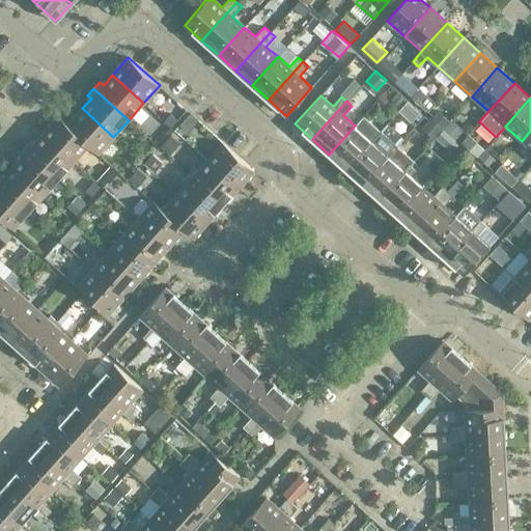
[(113,137),(82,108),(67,124),(58,116),(58,117),(99,154),(113,137)]
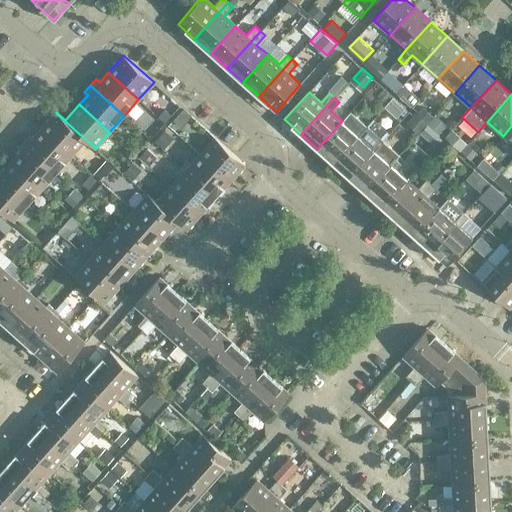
[(183,109),(172,121),(180,129),(191,116),(183,109)]
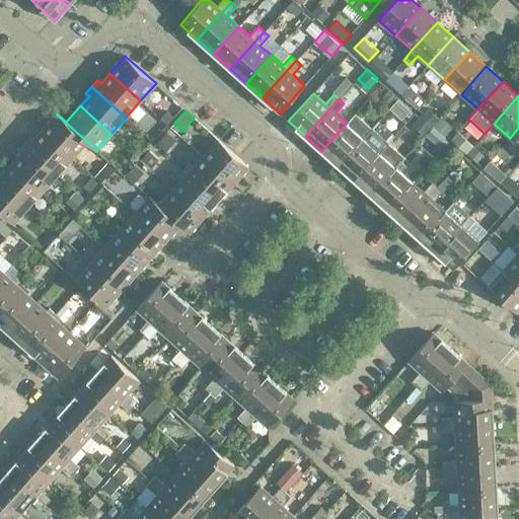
[(338,165),(371,128),(355,114),(347,123),(321,151),(338,165)]
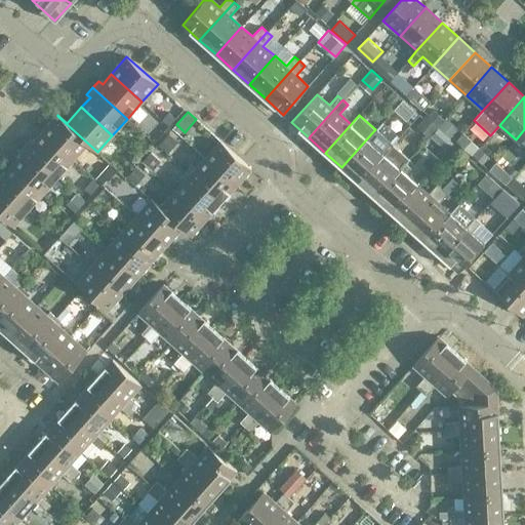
[(97,152),(57,116),(42,132),(73,160),(87,144),(96,152),(97,152)]
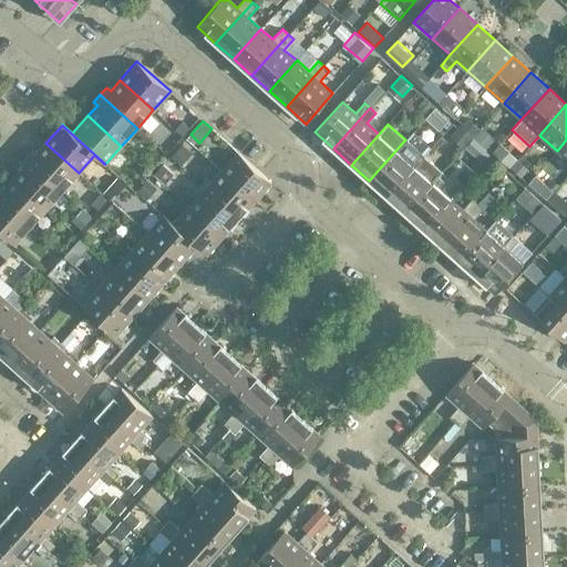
[(387,197),(424,156),(405,140),(369,181),(387,197)]
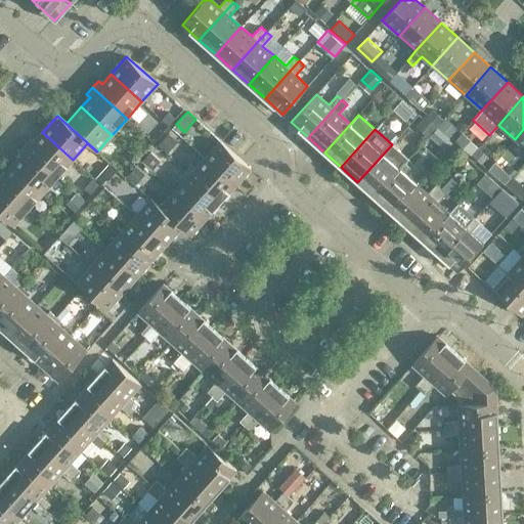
[(523,129),(515,139),(523,147),(523,129)]
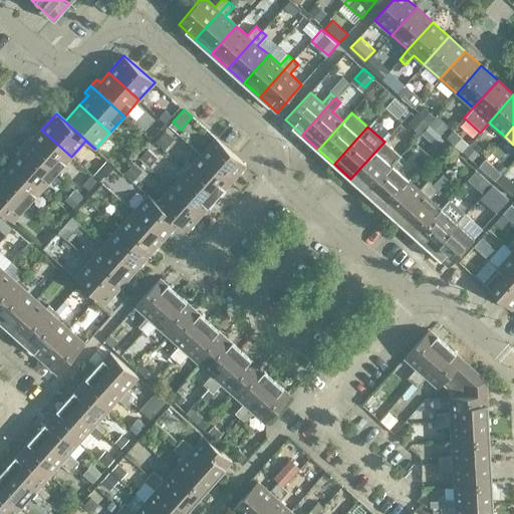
[(71,157),(41,130),(32,140),(29,136),(23,143),(57,173),(71,157)]
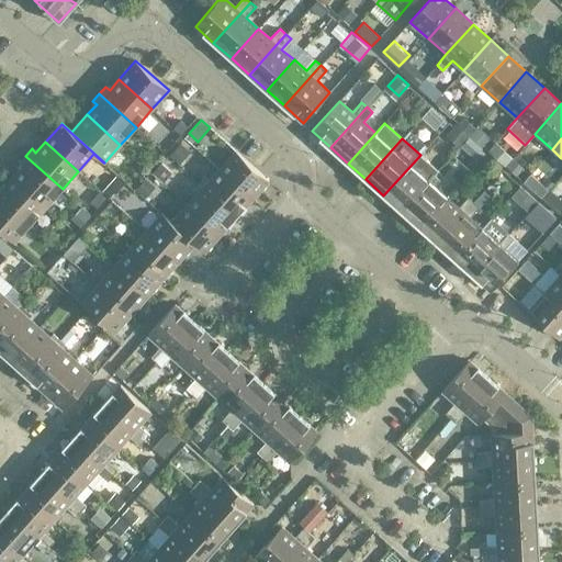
[(236,150),(220,169),(253,199),(269,180),(236,150)]
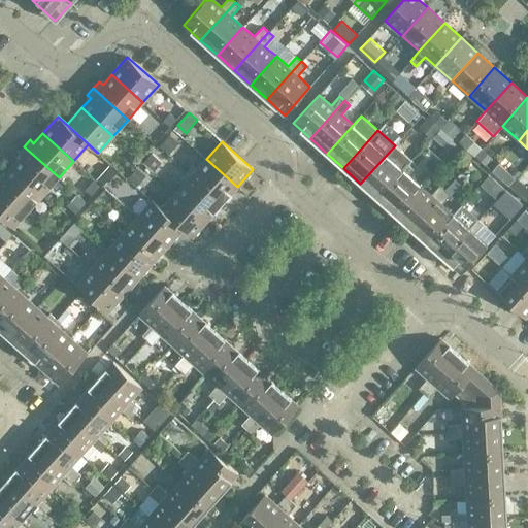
[(480,141),(471,146),(483,164),(490,159),(480,141)]
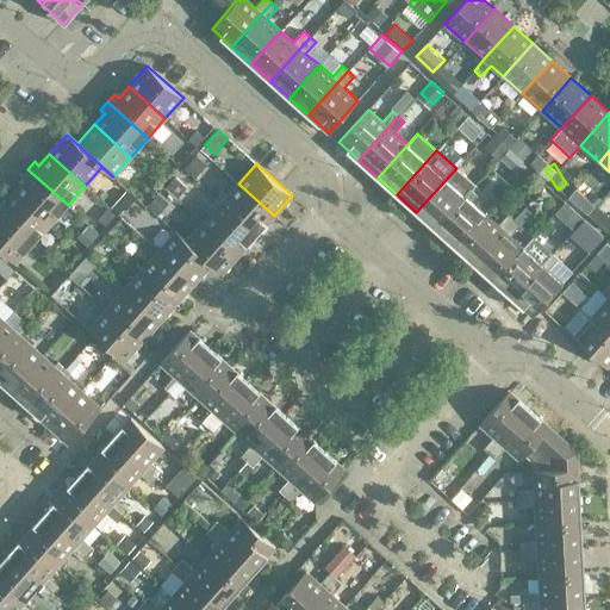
[(436,229),(475,185),(456,168),(416,212),(436,229)]
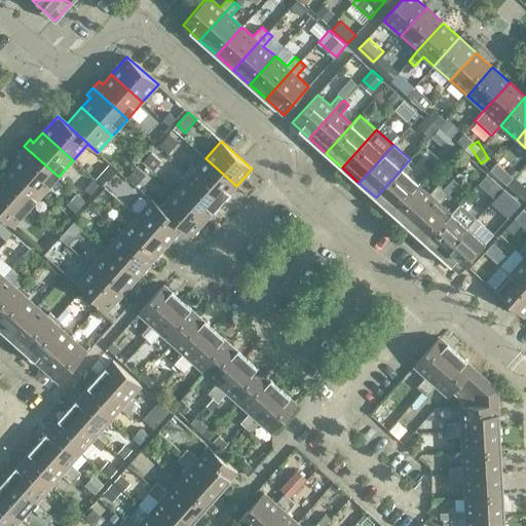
[(59,177),(24,146),(17,153),(22,156),(12,165),(43,193),(59,177)]
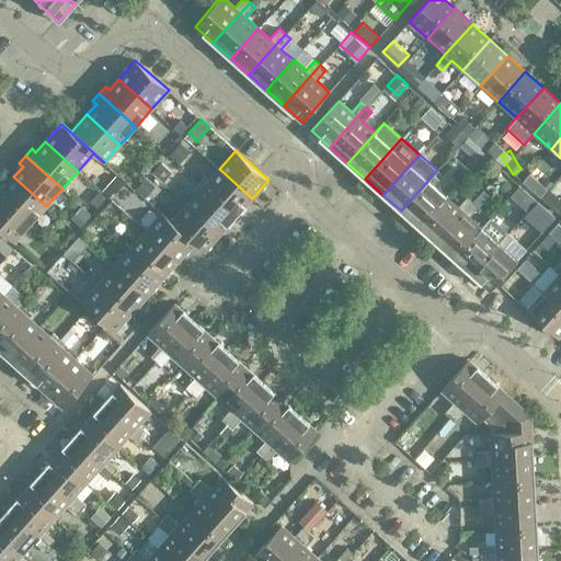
[(206,176),(199,183),(236,216),(252,198),(219,169),(209,180),(206,176)]
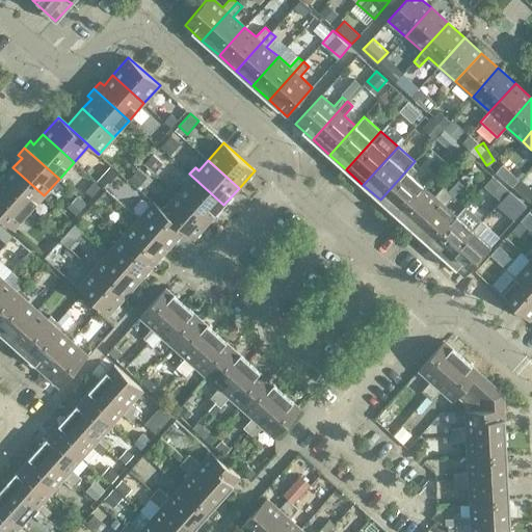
[(415,161),(380,200),(397,215),(423,186),(411,176),(420,166),(415,161)]
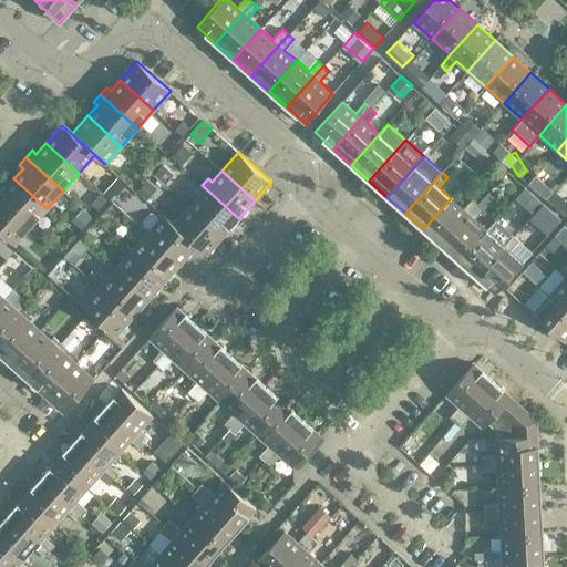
[(566,198),(537,173),(528,183),(566,215),(566,213),(566,198)]
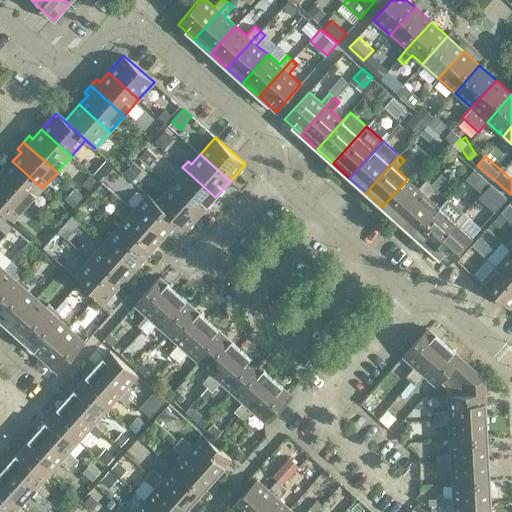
[(42,188),(12,161),(4,171),(0,168),(0,167),(0,179),(28,204),(42,188)]
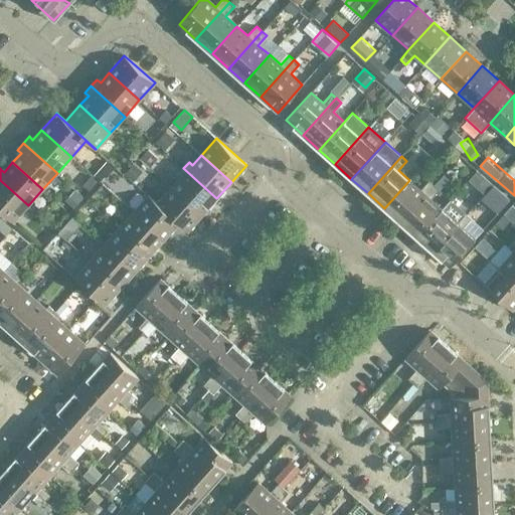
[(216,198),(183,168),(177,175),(180,178),(172,187),(202,214),(216,198)]
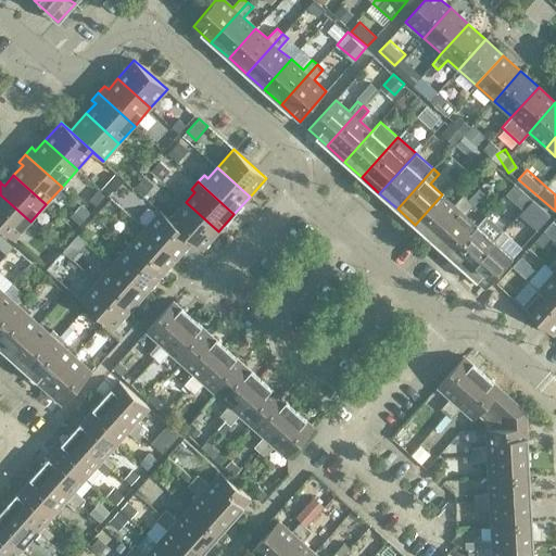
[(30,222),(0,194),(0,227),(14,240),(30,222)]
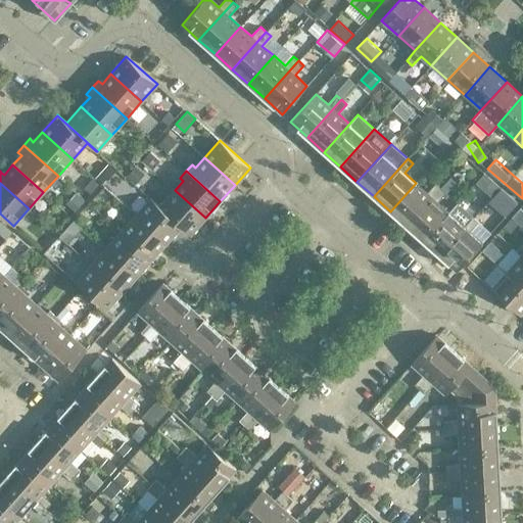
[(416,183),(390,211),(407,226),(440,188),(435,184),(427,193),(416,183)]
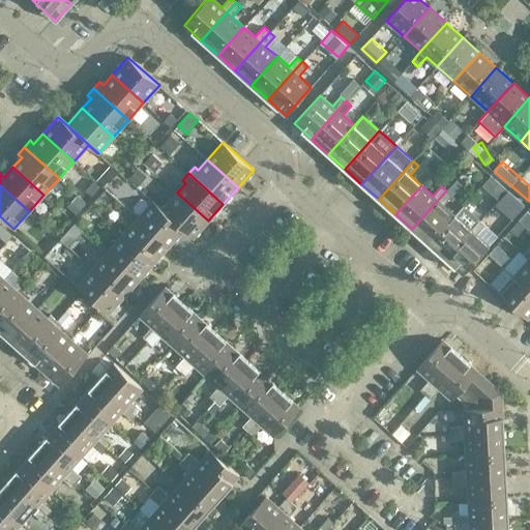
[(429,244),(463,206),(446,190),(412,229),(429,244)]
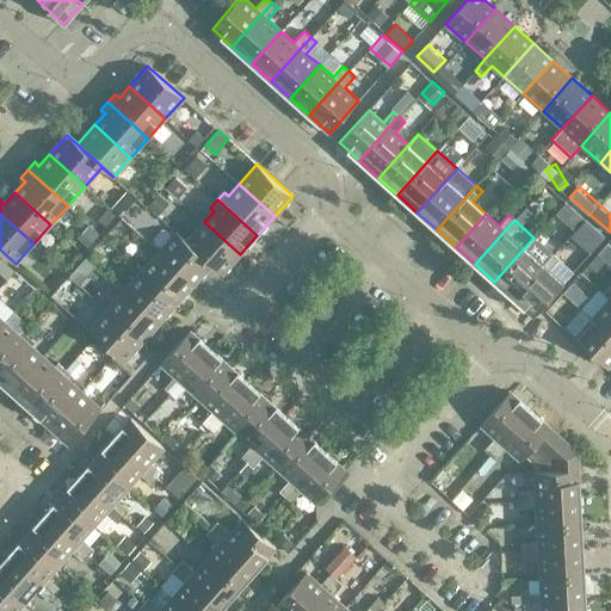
[(585,220),(573,233),(592,251),(604,238),(585,220)]
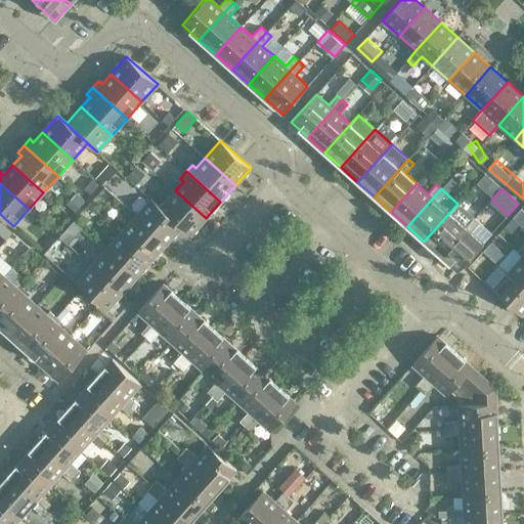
[(151,199),(150,200),(190,235),(206,218),(175,190),(161,207),(151,199)]
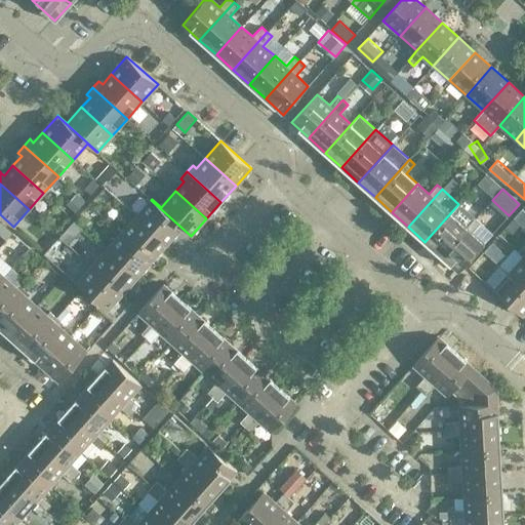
[(151,200),(136,216),(167,244),(182,228),(191,236),(151,200)]
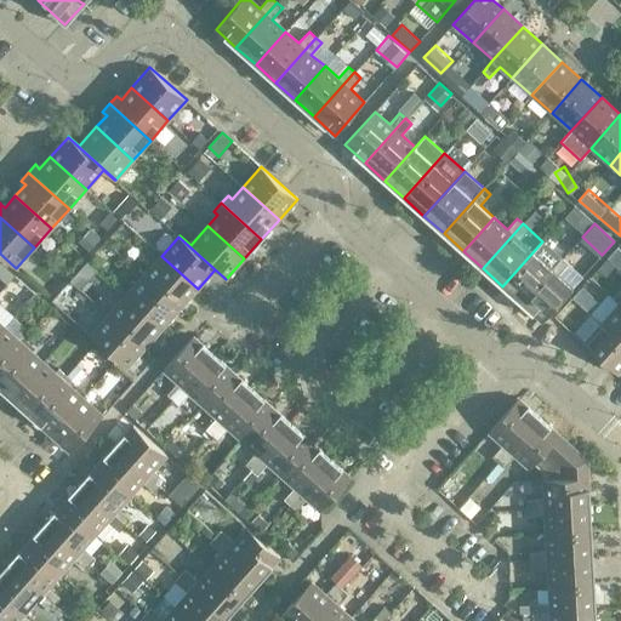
[(522,303),(563,258),(542,241),(502,286),(522,303)]
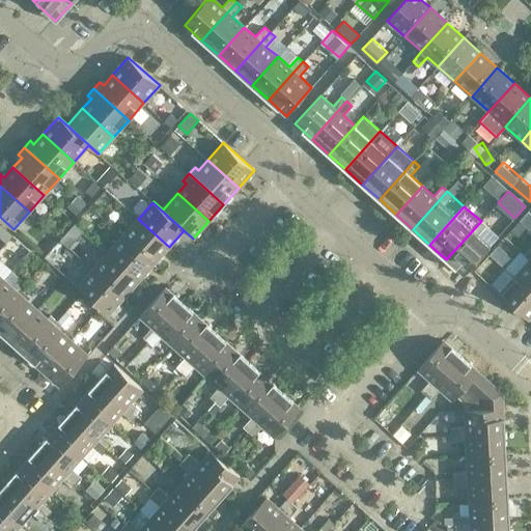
[(138,219),(122,235),(154,263),(169,247),(138,219)]
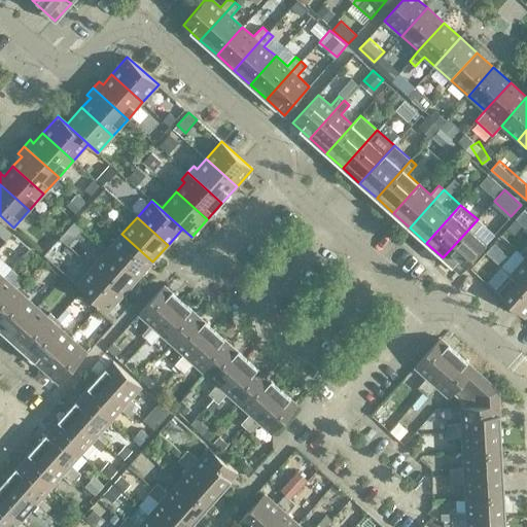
[(0,219),(0,239),(9,227),(0,219)]
